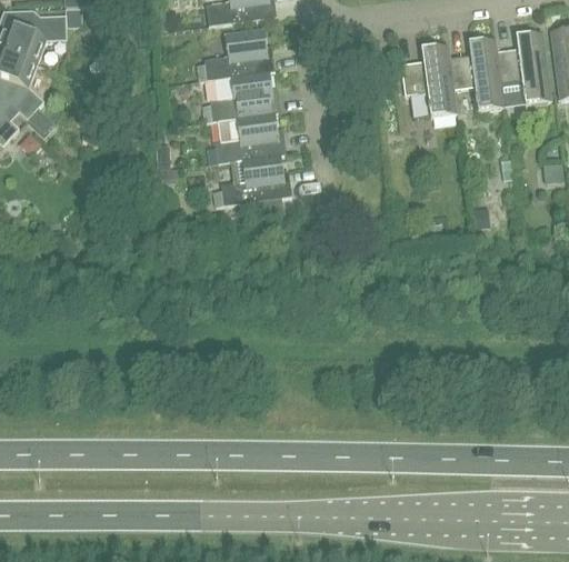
[(208,24),(276,16),(275,0),(269,1),(269,0),(229,0),(206,3),(208,24)]
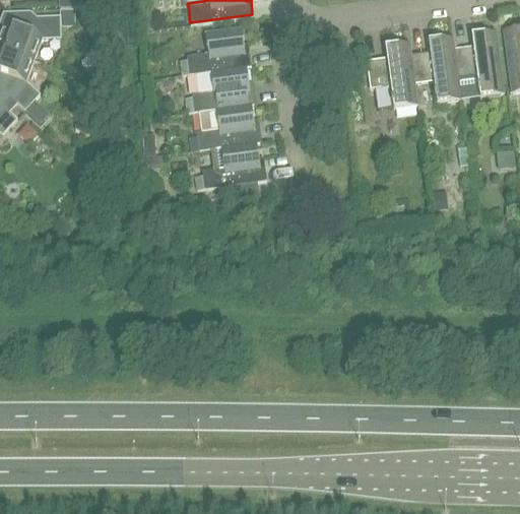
[(0,31),(0,44),(34,57),(42,37),(61,36),(60,23),(74,22),(74,6),(59,7),(59,13),(28,14),(22,28),(4,21),(0,31)]
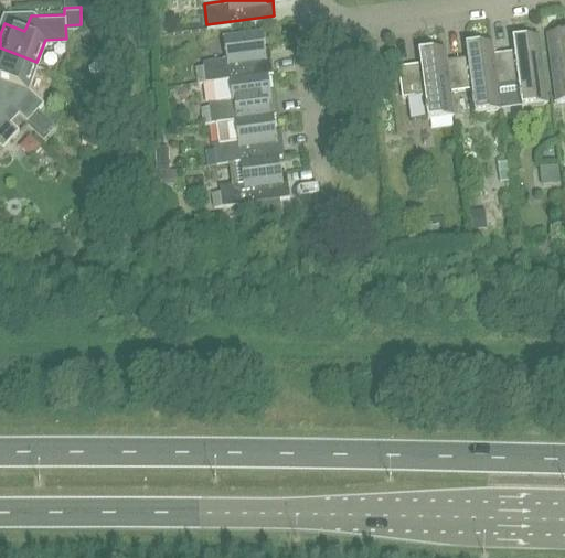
[(564,96),(564,27),(546,30),(555,97),(564,96)]
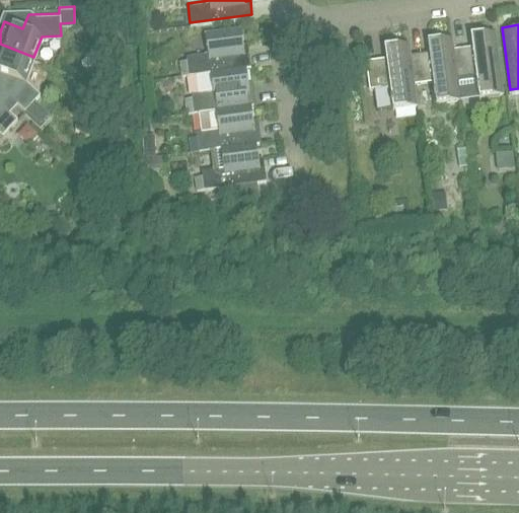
[(245,65),(250,64),(248,50),(243,51),(240,25),(205,30),(208,51),(187,53),(187,57),(189,71),(189,72),(197,71),(210,69),(245,64),(245,65)]
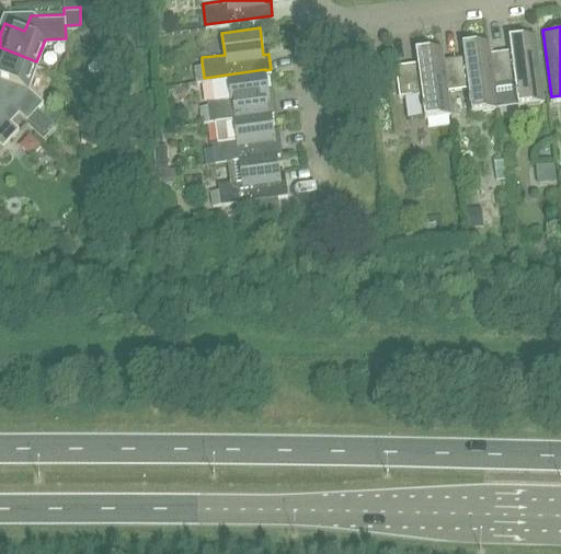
[(510,47),(489,49),(493,80),(514,78),(517,101),(544,97),(534,31),(508,34),(510,47)]
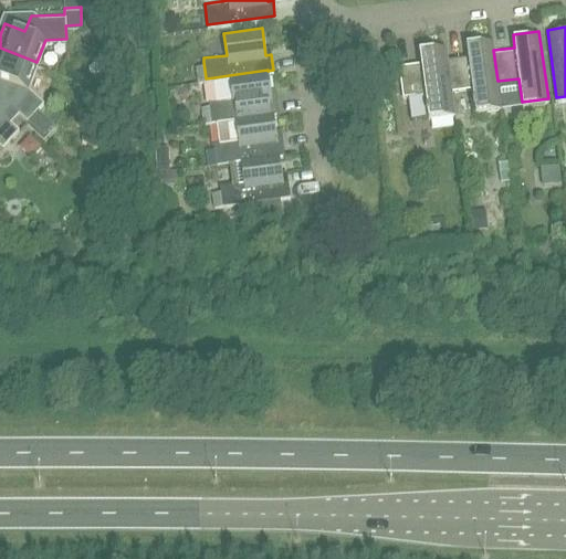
[(468,53),(447,56),(451,87),(472,84),(474,108),(501,105),(498,81),(493,50),(492,38),(465,41),(468,53)]
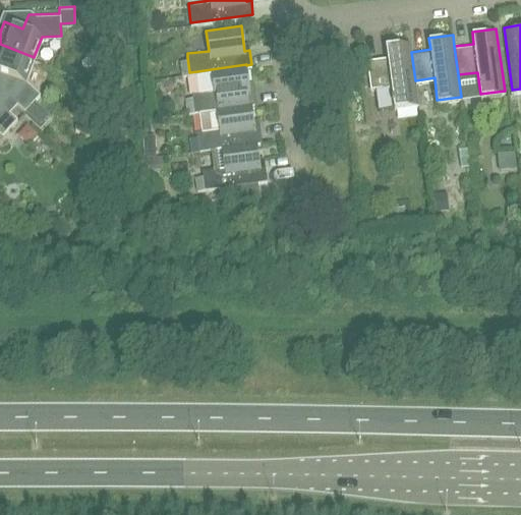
[(394,106),(417,103),(415,80),(411,52),(409,40),(386,43),(387,55),(366,58),(370,87),(375,86),(378,106),(394,104),(394,106)]
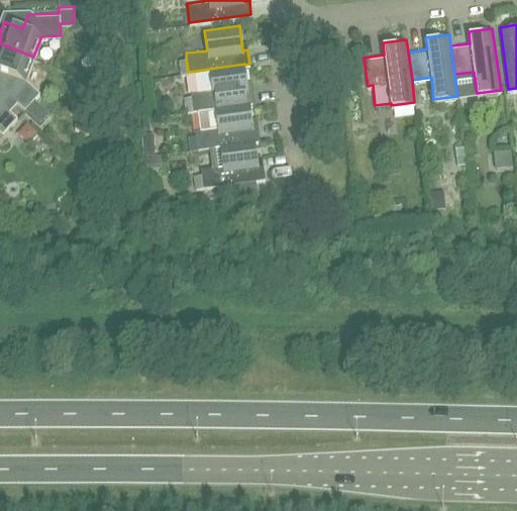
[(33,57),(0,43),(0,70),(6,73),(1,86),(24,107),(39,91),(25,78),(33,57)]
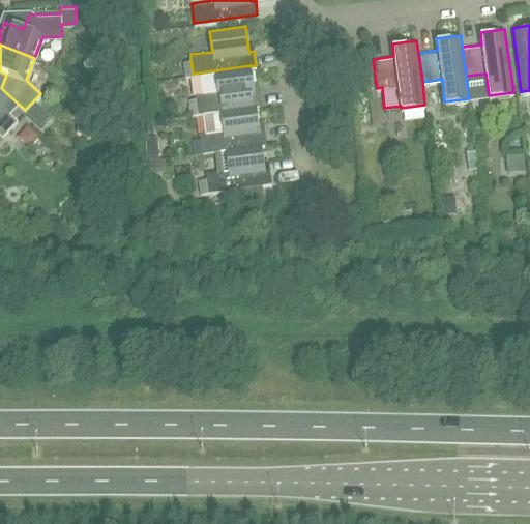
[(256,105),(261,104),(259,89),(254,90),(251,66),(251,65),(214,70),(201,73),(203,92),(195,93),(196,97),(189,98),(192,113),(203,112),(219,110),(219,109),(256,104),(256,105)]
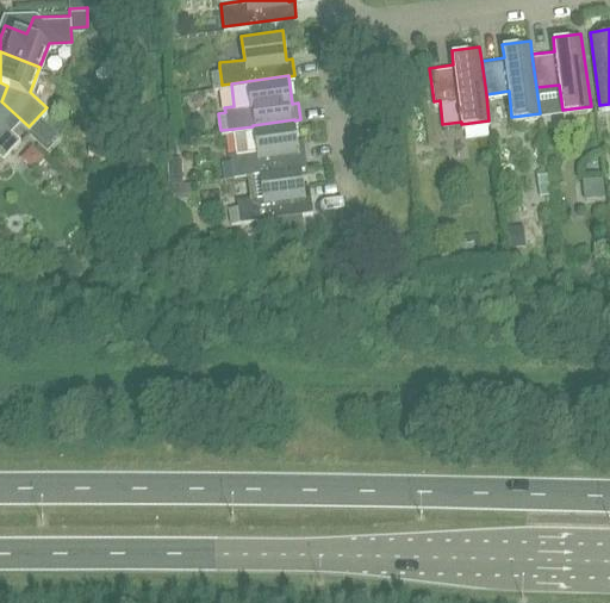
[(0,153),(2,155),(19,136),(0,117),(0,153)]
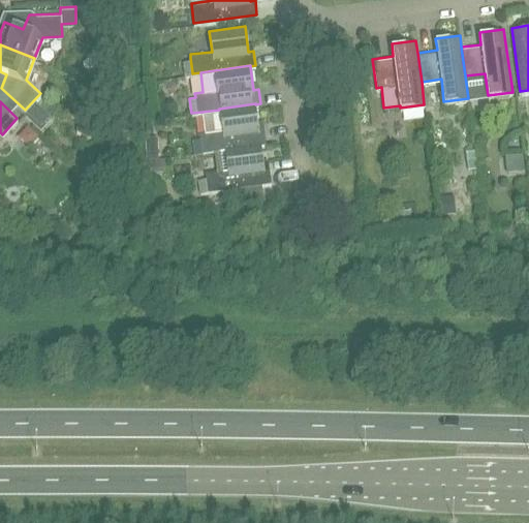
[(214,149),(224,148),(224,147),(260,143),(266,143),(263,128),(258,129),(255,104),(255,103),(219,109),(219,110),(203,112),(205,131),(200,131),(200,136),(203,151),(214,149)]
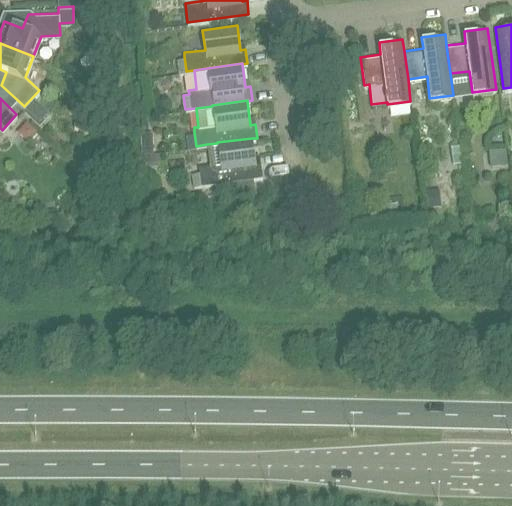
[(201,183),(262,175),(260,161),(255,162),(252,138),(217,142),(217,143),(207,144),(209,163),(199,165),(199,169),(199,171),(201,183)]
